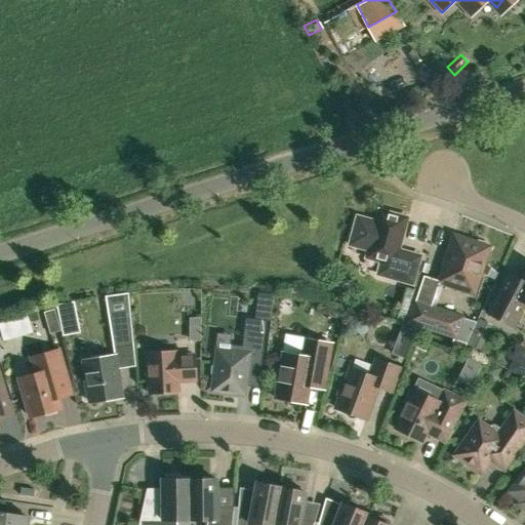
[(366,249),(364,256),(381,261),(377,274),(412,284),(419,256),(398,250),(407,217),(379,210),(376,221),(360,217),(359,223),(357,225),(355,228),(354,228),(353,234),(353,238),(354,239),(354,241),(353,245),(366,249)]
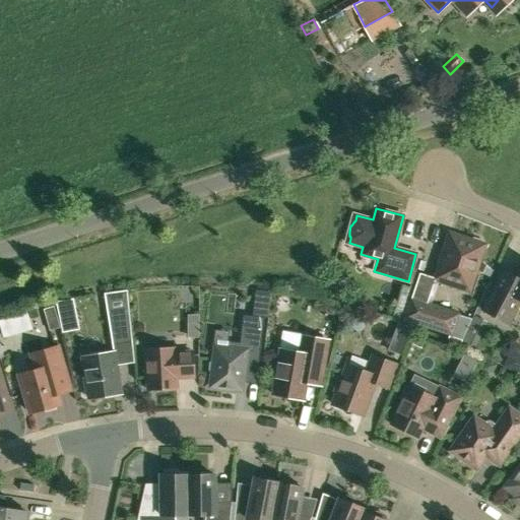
[(435,277),(434,279),(453,285),(469,290),(473,278),(484,245),(482,244),(479,239),(473,237),(468,239),(449,233),(435,277)]
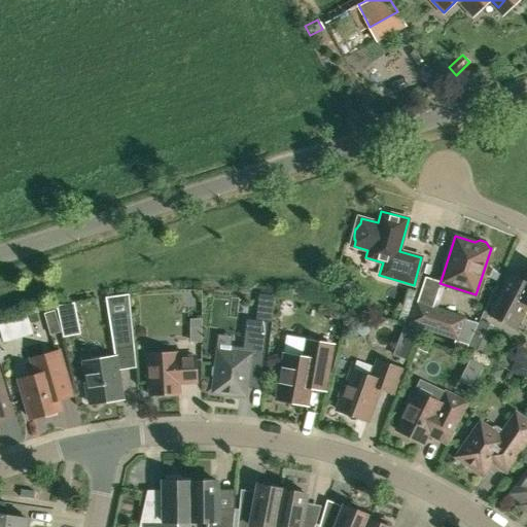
[(510,274),(502,288),(489,315),(515,328),(526,305),(526,304),(526,272),(523,281),(510,274)]
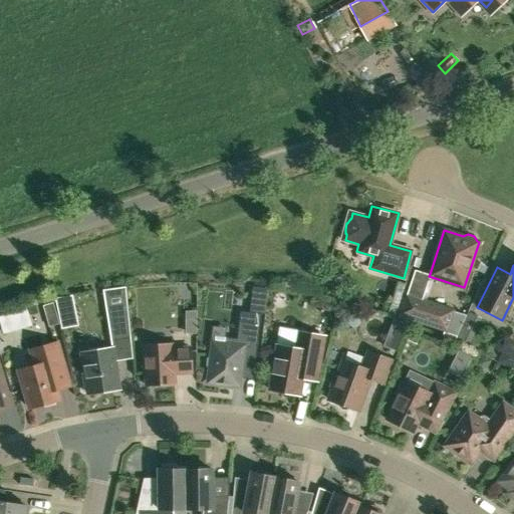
[(250,308),(264,310),(267,286),(252,284),(250,308)]
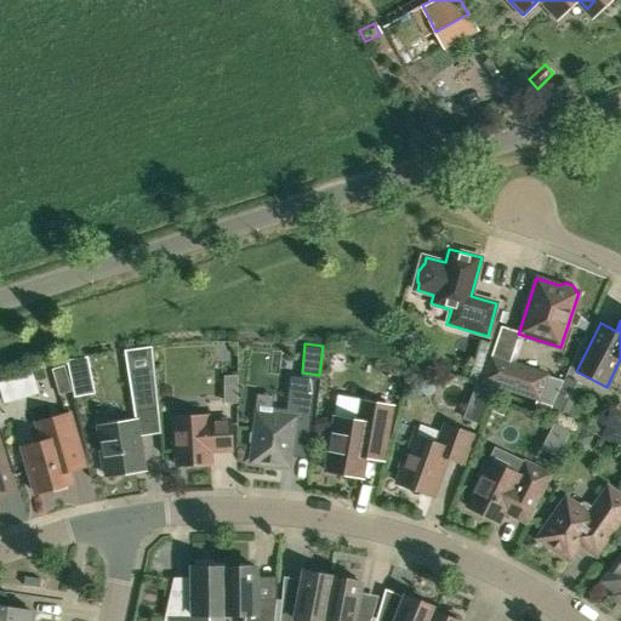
[(125,351),(135,411),(158,408),(152,347),(125,351)]
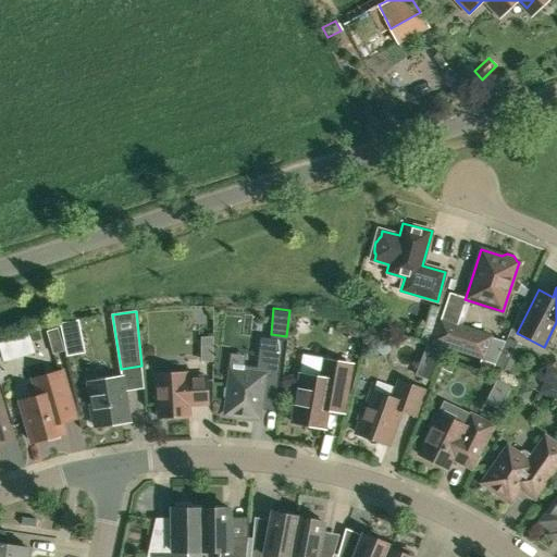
[(481,357),(479,362),(493,368),(504,342),(490,336),(457,325),(458,320),(442,314),(433,341),(481,357)]
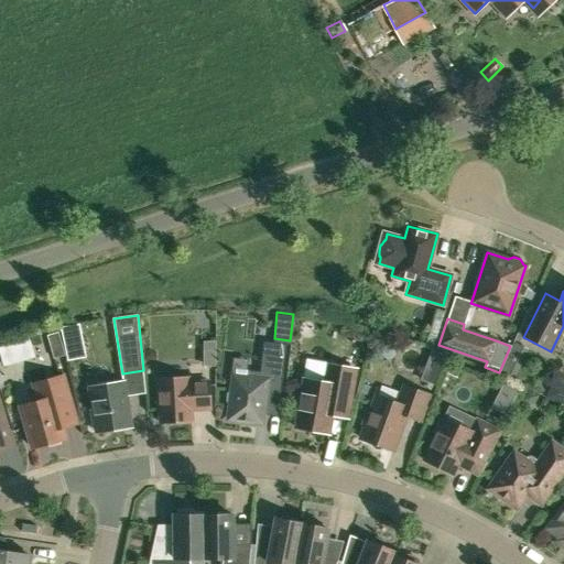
[(86,357),(79,324),(61,327),(67,361),(86,357)]
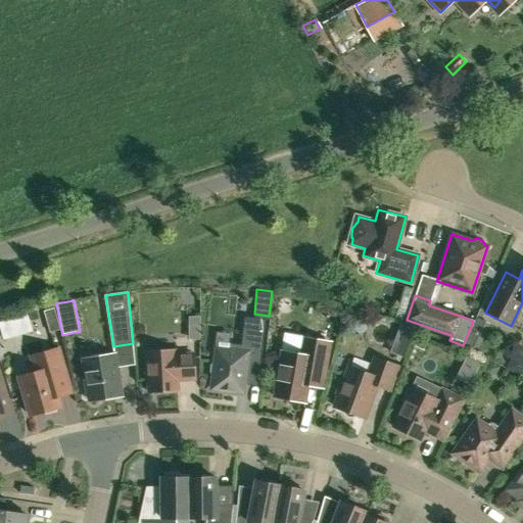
[(330,303),(329,311),(333,317),(339,318),(342,305),(330,303)]
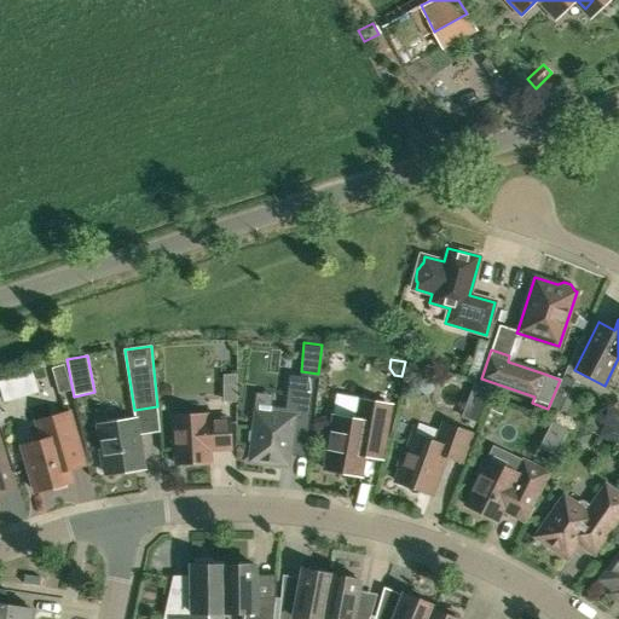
[(52,368),(56,381),(67,377),(64,365),(52,368)]
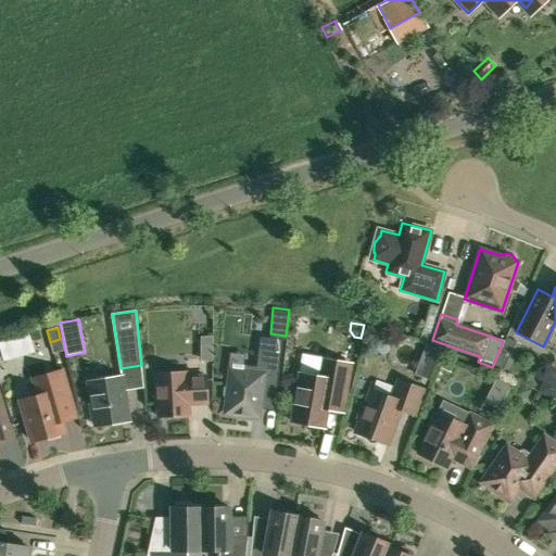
[(223,388),(222,394),(226,400),(225,414),(258,417),(260,408),(274,409),(282,340),(260,337),(257,366),(251,365),(248,368),(247,371),(230,369),(228,383),(223,388)]
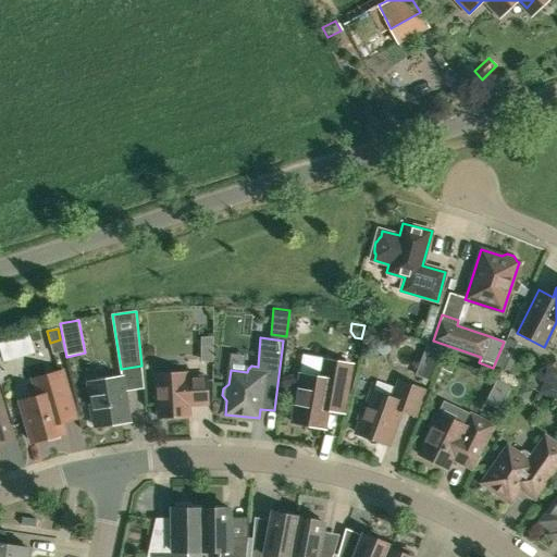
[(201,344),(201,359),(212,359),(212,344),(201,344)]
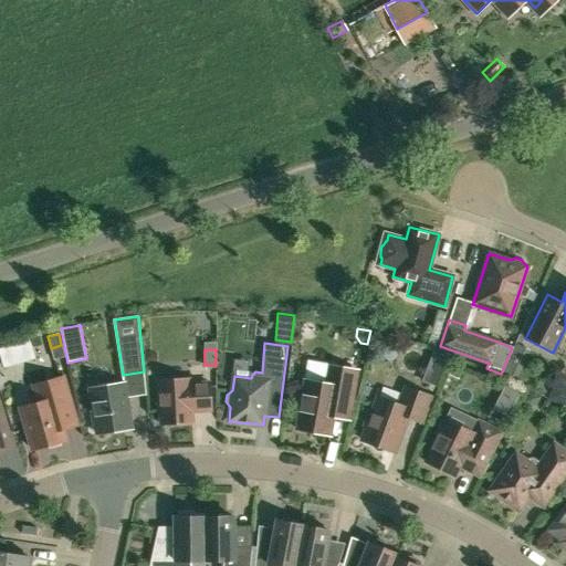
[(421,379),(436,385),(448,356),(433,350),(421,379)]
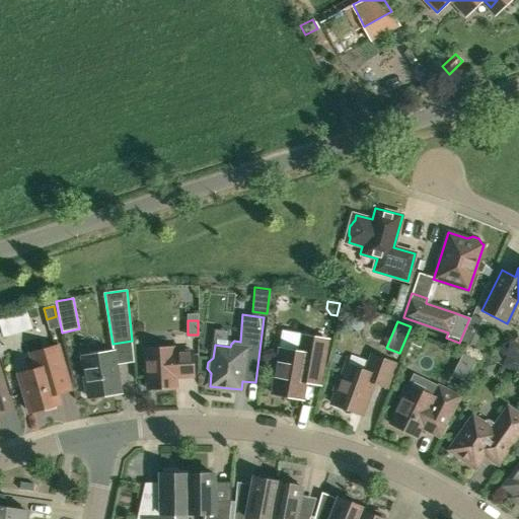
[(281,349),(273,393),(301,398),(304,381),(318,384),(322,364),(326,340),(301,336),(284,332),(281,349)]
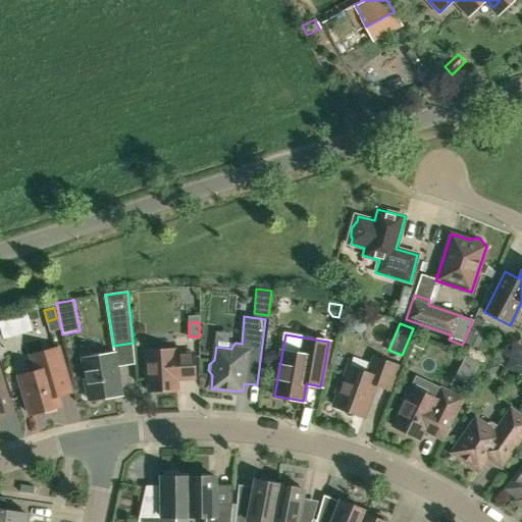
[(468,334),(463,345),(476,351),(481,341),(468,334)]
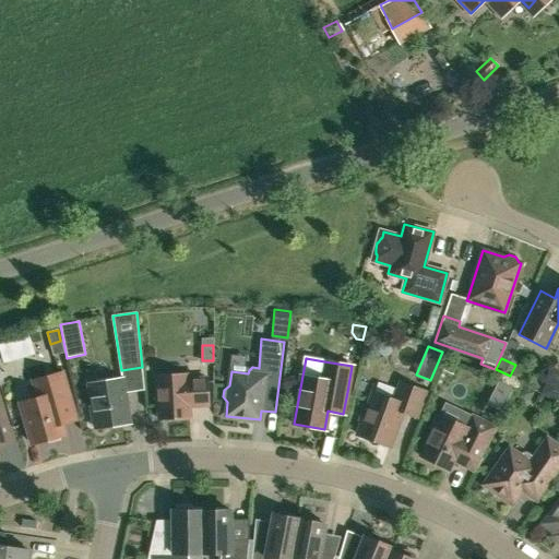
[(38,399),(21,403),(32,443),(46,440),(49,442),(58,439),(59,436),(63,435),(61,424),(75,419),(62,372),(33,381),(38,399)]
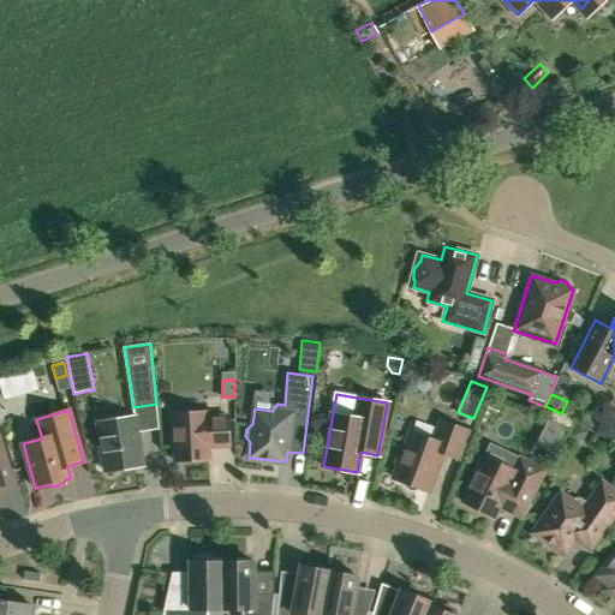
[(207,418),(206,411),(172,413),(175,461),(209,459),(208,447),(230,446),(228,417),(207,418)]
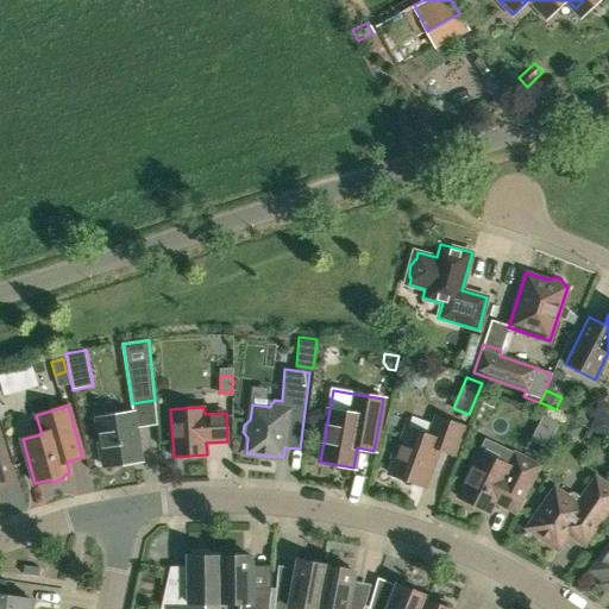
[(608,415),(598,409),(588,428),(608,439),(608,415)]
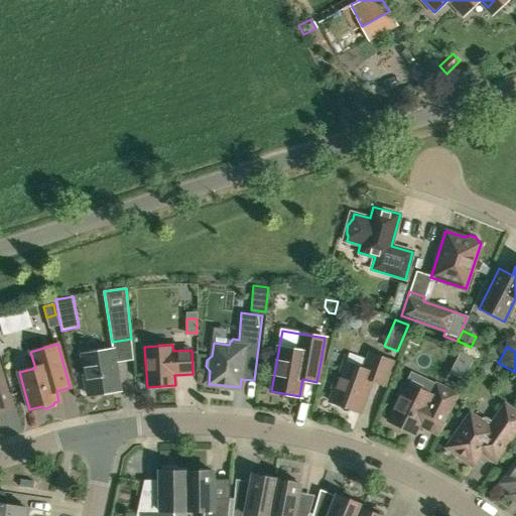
[(113,350),(82,355),(85,375),(84,378),(86,388),(87,391),(88,395),(120,390),(113,350)]
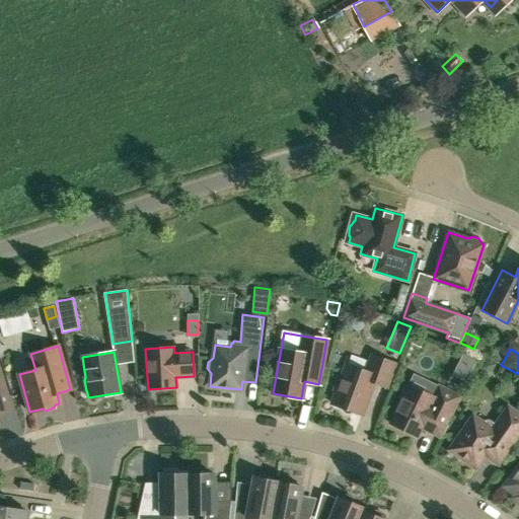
[(459,361),(452,375),(465,381),(472,368),(476,359),(463,352),(459,361)]
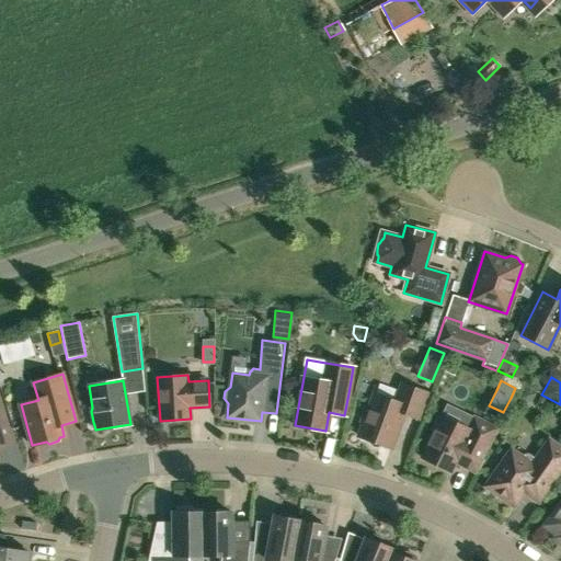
[(362,420),(364,423),(359,436),(368,439),(369,444),(373,447),(378,447),(381,445),(390,448),(403,413),(418,419),(427,393),(401,384),(396,397),(390,400),(375,395),(369,409),(365,409),(362,420)]
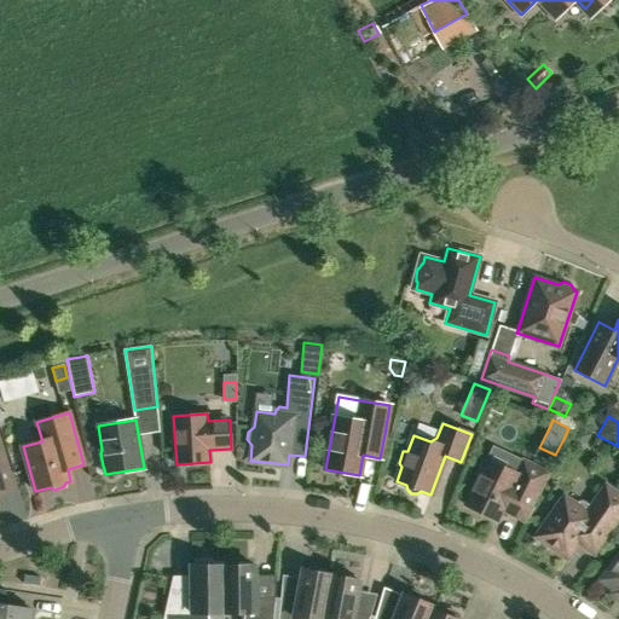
[(577,426),(570,440),(578,444),(586,441),(591,433),(577,426)]
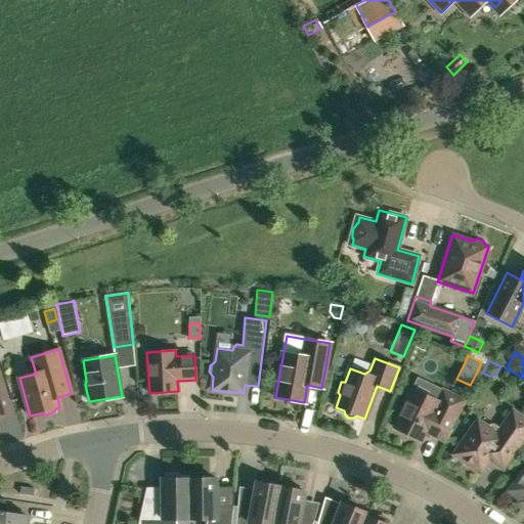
[(0,419),(12,416),(0,375),(0,419)]
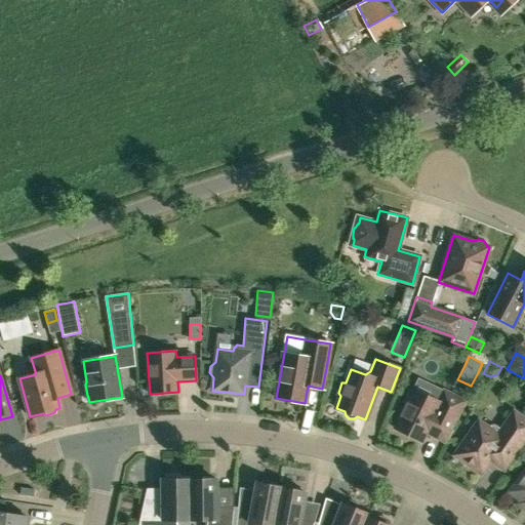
[(407,405),(395,429),(420,441),(427,430),(433,433),(432,435),(446,442),(466,402),(444,392),(439,402),(412,389),(405,404),(407,405)]
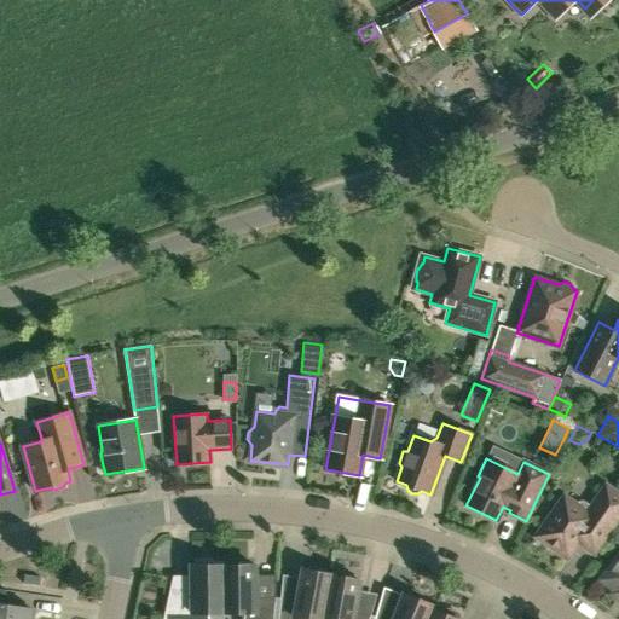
[(576,544),(591,555),(618,515),(618,495),(608,487),(594,508),(583,499),(578,501),(576,504),(563,496),(555,509),(551,510),(544,519),(547,521),(537,536),(566,557),(576,544)]
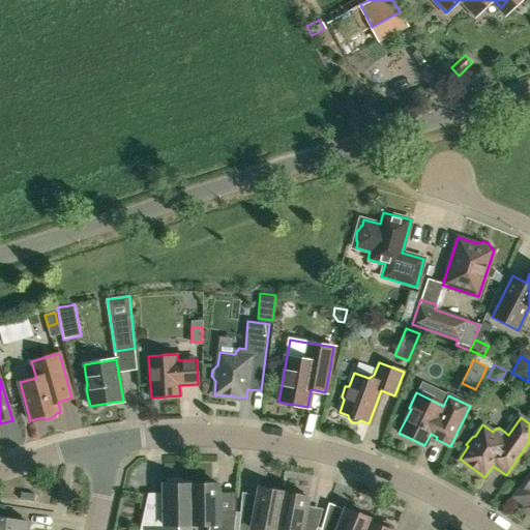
[(519,492),(516,496),(519,499),(521,503),(524,506),(529,507),(529,477),(529,478),(525,480),(519,488),(519,492)]
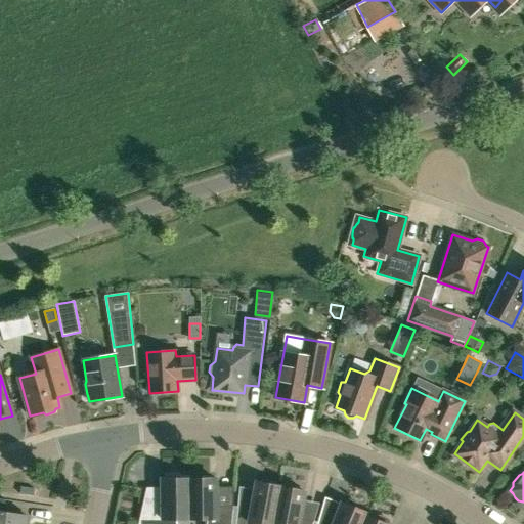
[(156,506),(143,503),(138,523),(174,523),(174,519),(189,519),(188,478),(179,478),(176,475),(169,475),(166,478),(162,478),(163,506),(156,506)]
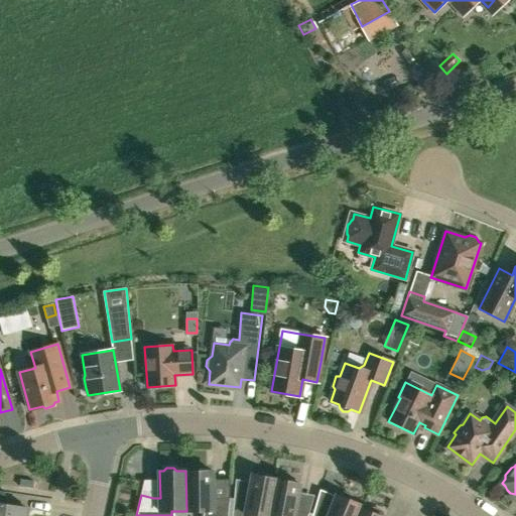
[(199,468),(196,471),(185,471),(186,511),(202,511),(201,515),(227,515),(230,497),(213,498),(212,471),(209,471),(206,468),(199,468)]
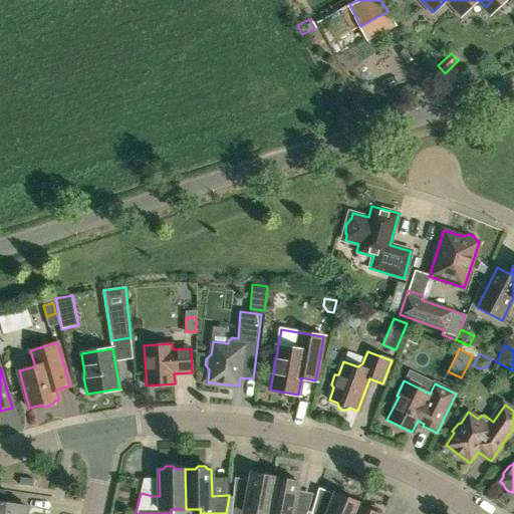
[(247,498),(233,495),(230,513),(267,513),(275,477),(265,475),(264,472),(257,470),(254,473),(252,473),(247,498)]
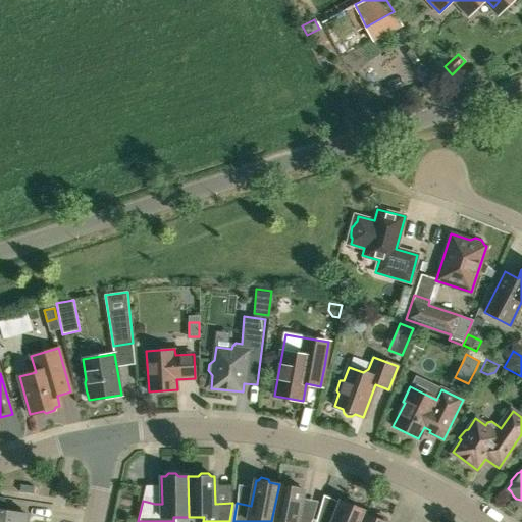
[(292,483),(290,486),(279,484),(271,521),(311,521),(313,519),(299,516),(304,489),(301,488),(300,485),(292,483)]
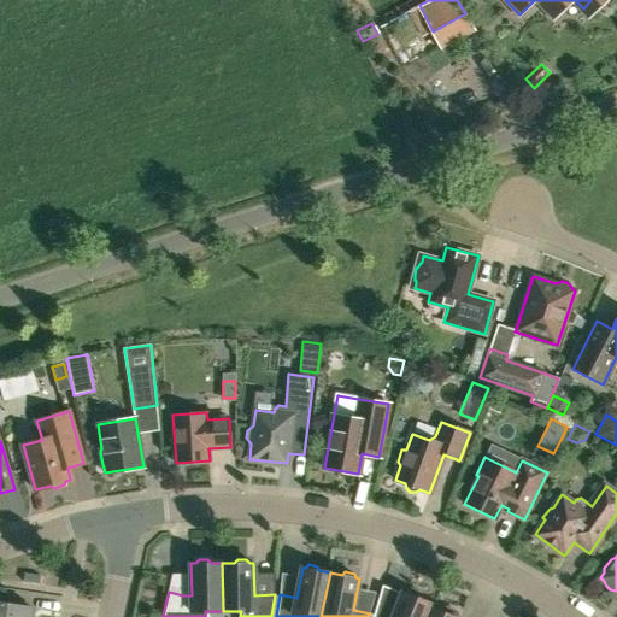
[(6,588),(0,587),(0,616),(31,616),(34,606),(5,603),(6,588)]
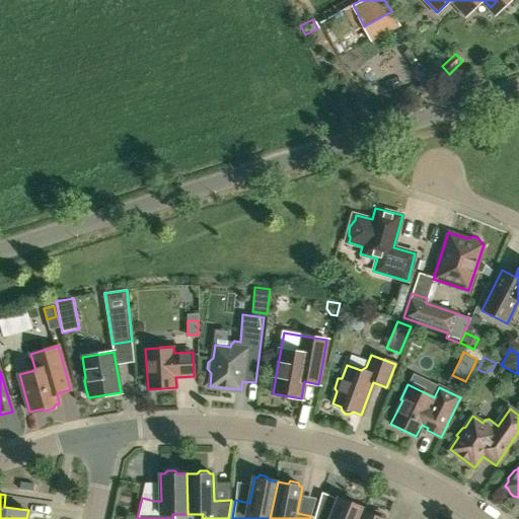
[(313,518),(358,518),(362,510),(363,511),(364,508),(354,504),(355,502),(353,499),(345,495),(342,497),(341,499),(338,498),(328,518),(327,518),(315,514),(313,518)]
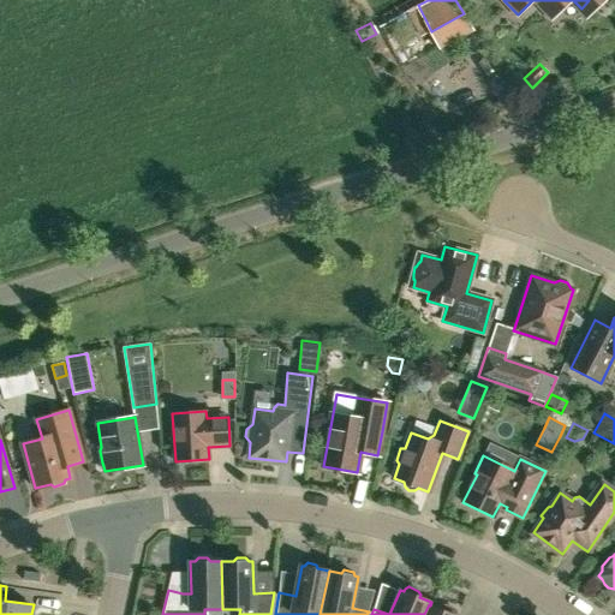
[(454,614),(455,613),(454,609),(445,605),(441,607),(440,609),(430,605),(429,604),(424,614),(454,614)]
